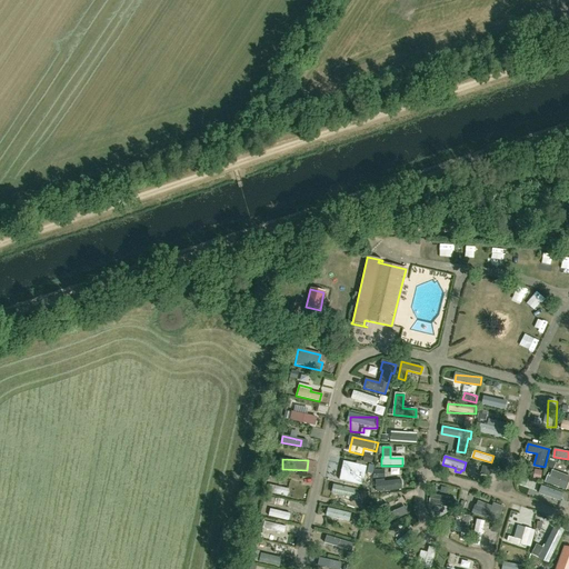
[(341,480),(361,483),(366,467),(345,462),(341,480)]
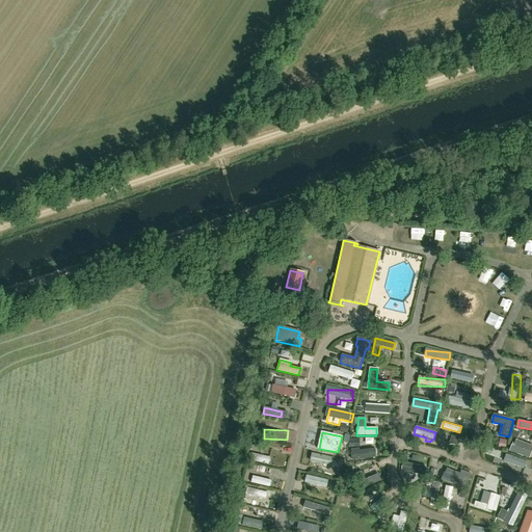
[(509,451),(529,458),(531,450),(531,446),(515,441),(513,446),(512,445),(509,451)]
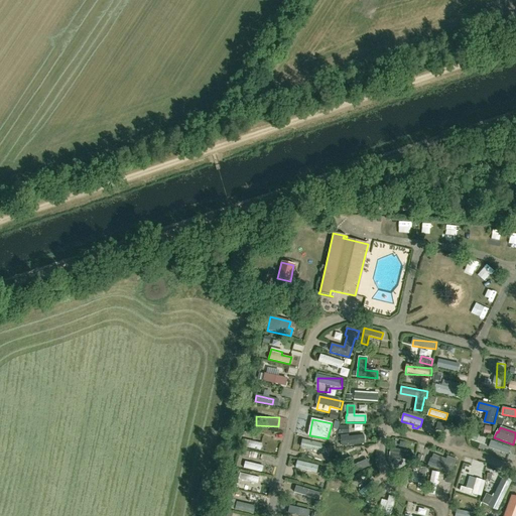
[(340,436),(341,446),(363,443),(362,435),(348,437),(348,435),(340,436)]
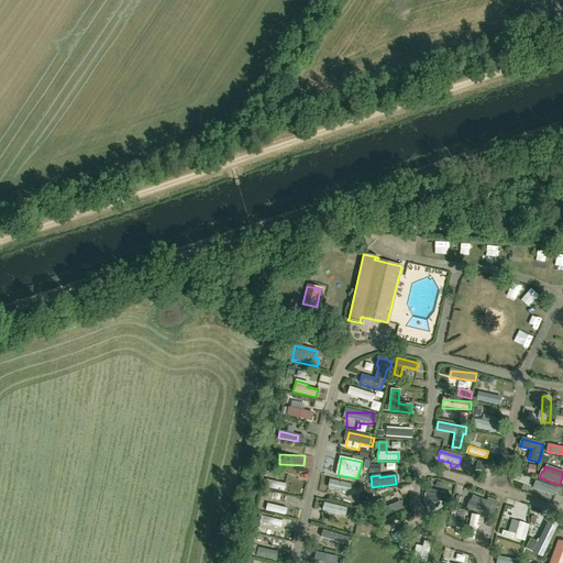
[(329,488),(352,495),(354,486),(331,479),(329,488)]
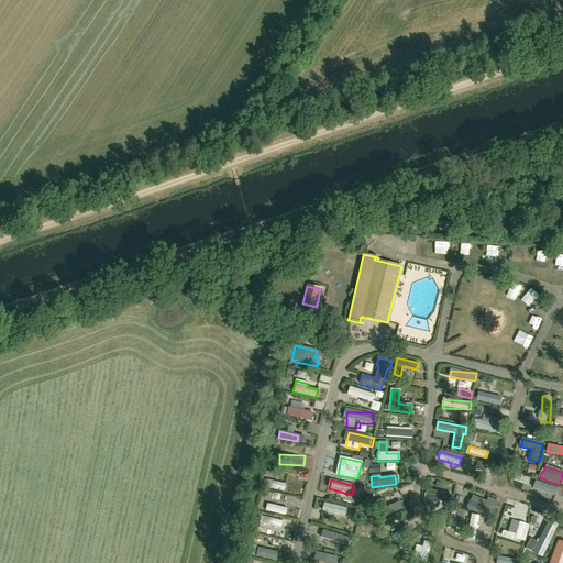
[(268,481),(267,488),(286,490),(287,483),(268,481)]
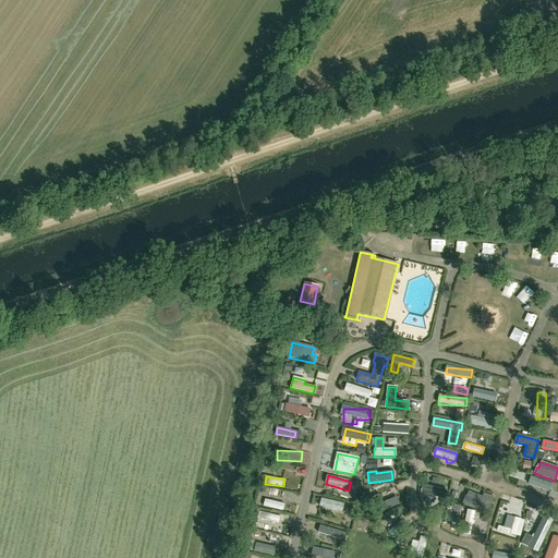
[(547,495),(552,484),(530,476),(528,483),(542,488),(541,492),(547,495)]
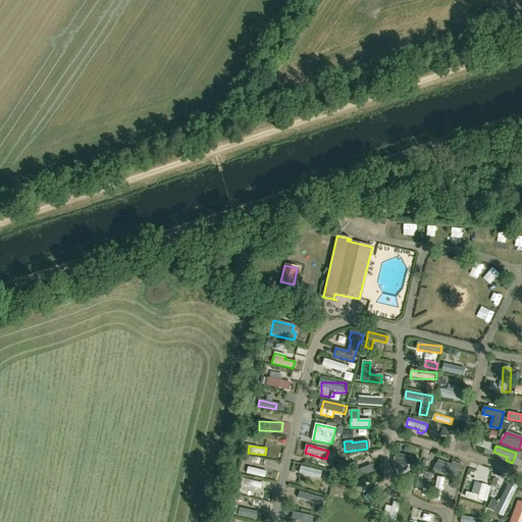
[(436,465),(435,465),(432,471),(456,479),(458,473),(448,469),(450,465),(438,461),(436,465)]
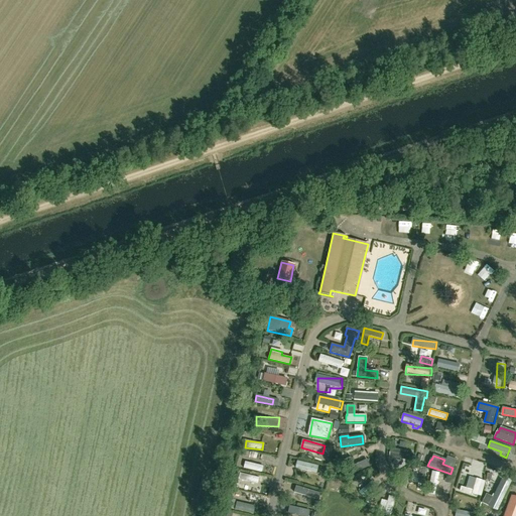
[(350,476),(369,467),(366,460),(353,465),(350,458),(344,461),(350,476)]
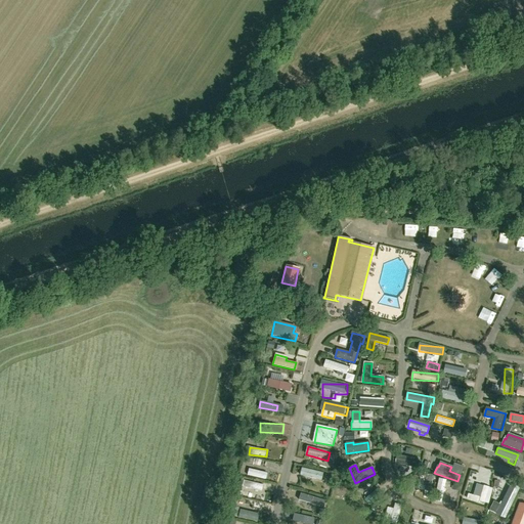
[(249,477),(268,479),(268,472),(250,470),(249,477)]
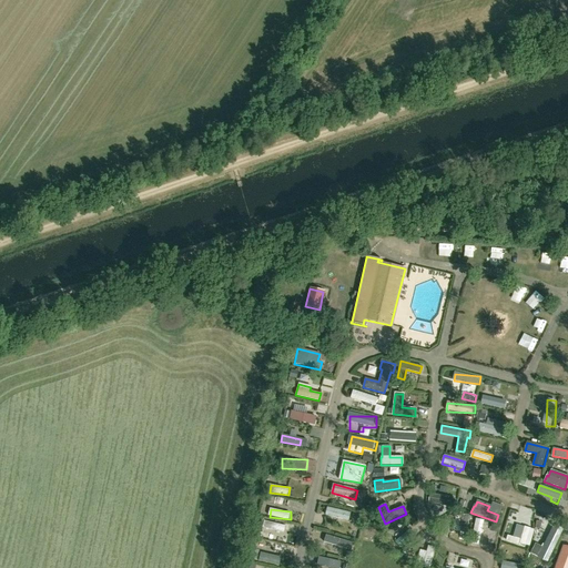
[(353,519),(353,510),(327,510),(327,519),(353,519)]
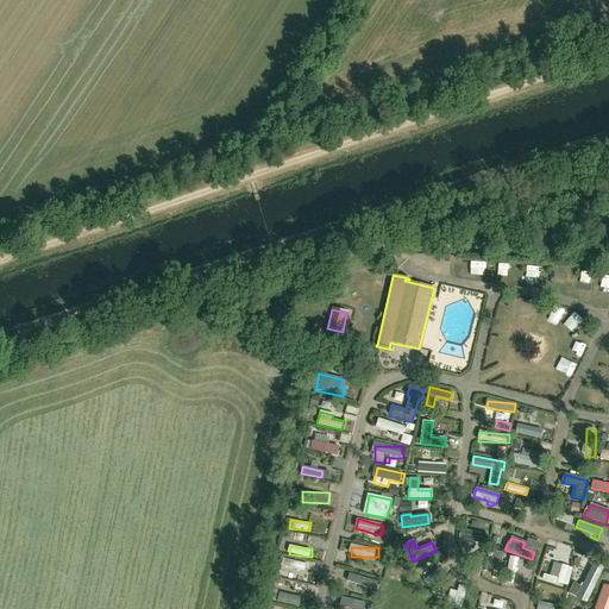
[(502,552),(495,552),(496,550),(489,548),(485,569),(493,570),(494,563),(500,564),(502,552)]
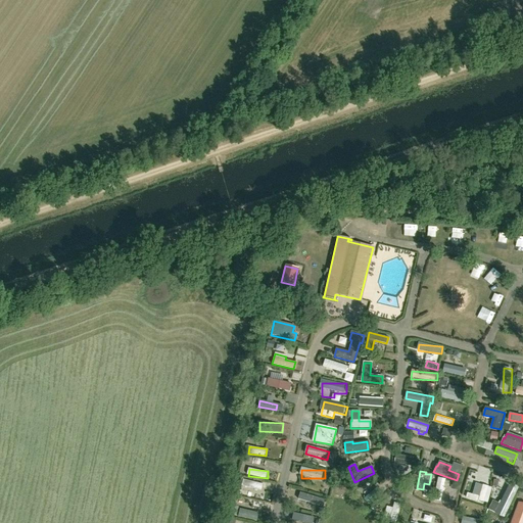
[(439,479),(437,494),(443,495),(445,480),(439,479)]
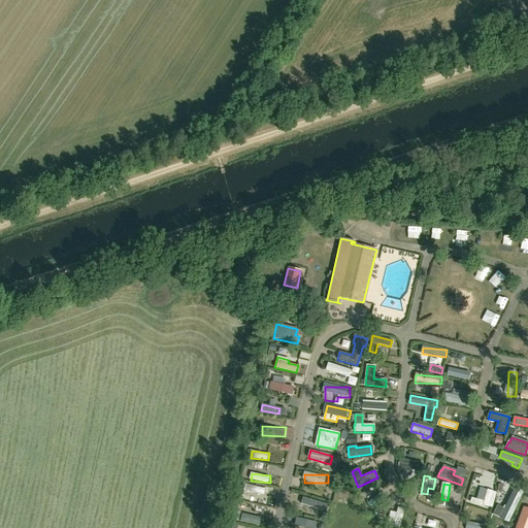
[(246,485),(245,492),(266,495),(267,488),(246,485)]
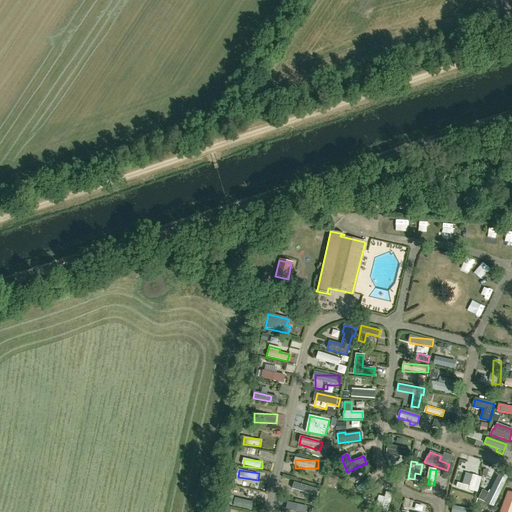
[(507,477),(499,473),(489,494),(482,491),(478,499),(493,506),(507,477)]
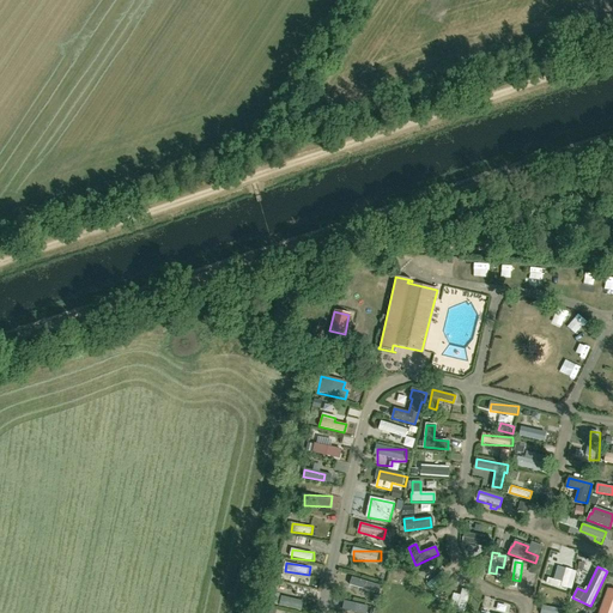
[(547,577),(546,584),(559,588),(559,587),(566,589),(571,571),(572,570),(565,569),(560,582),(556,581),(547,577)]
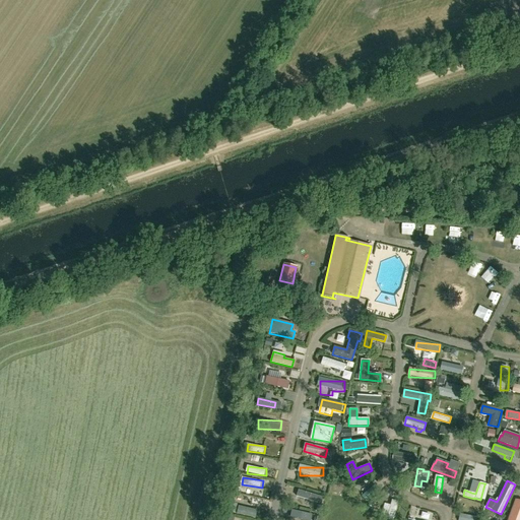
[(364,498),(367,502),(378,494),(375,489),(364,498)]
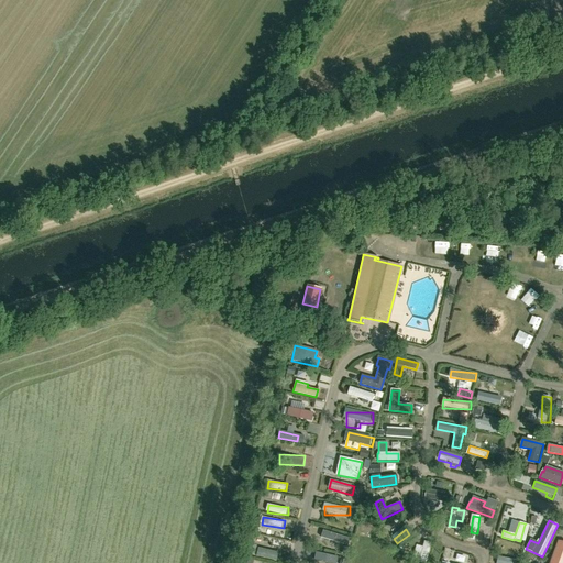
[(322,539),(348,543),(349,537),(324,531),(322,539)]
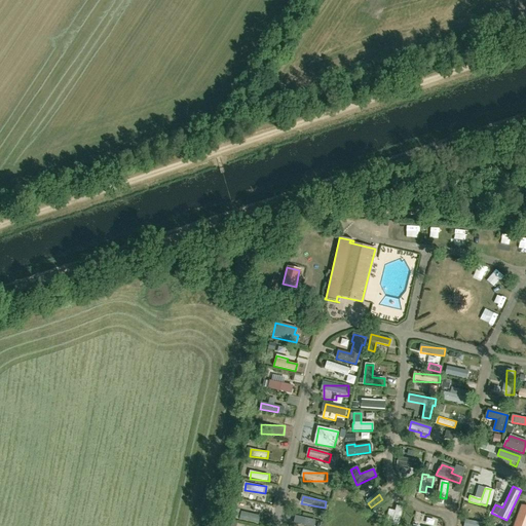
[(398,505),(397,511),(390,509),(387,523),(400,525),(405,508),(398,505)]
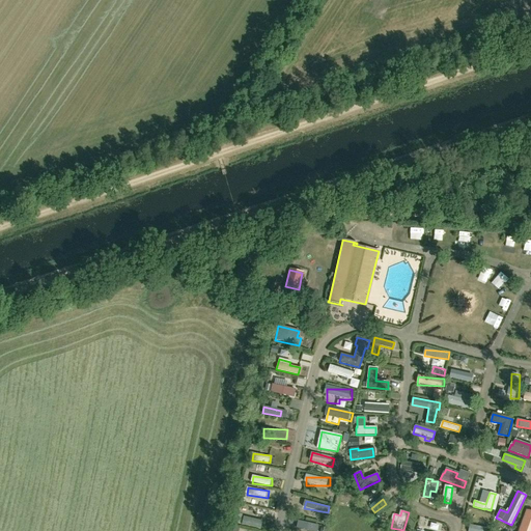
[(530,530),(530,512),(526,511),(518,530),(530,530)]
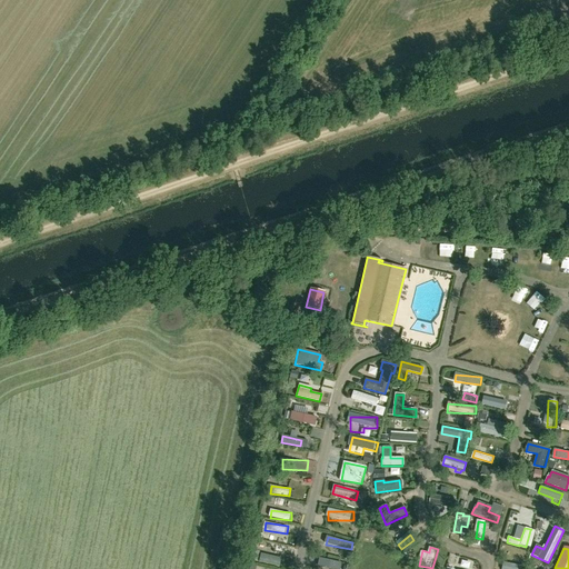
[(279,568),(281,559),(262,553),(260,562),(279,568)]
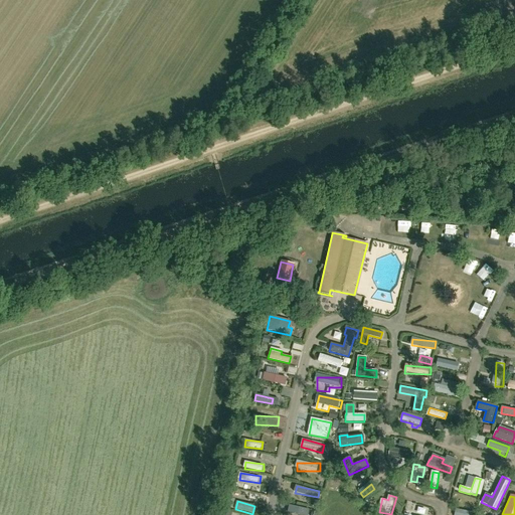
[(314,514),(315,509),(299,506),(297,514),(302,514),(314,514)]
